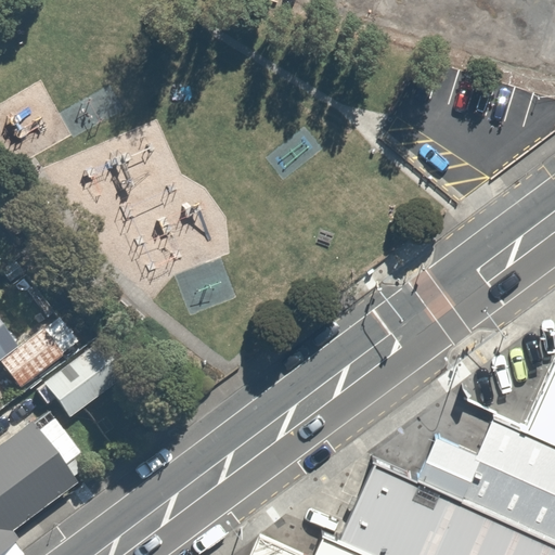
[(82,340),(63,314),(0,361),(0,368),(16,390),(82,340)]
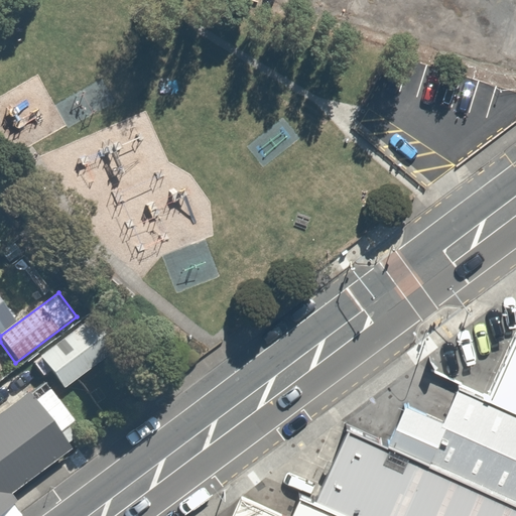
[(0,334),(17,321),(0,298),(0,334)]
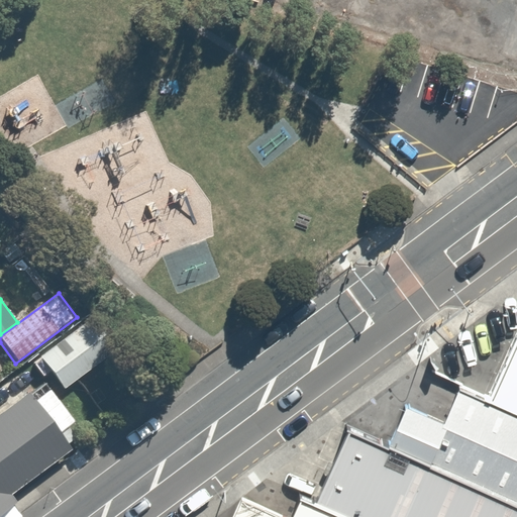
[(58,392),(111,351),(89,322),(36,359),(58,392)]
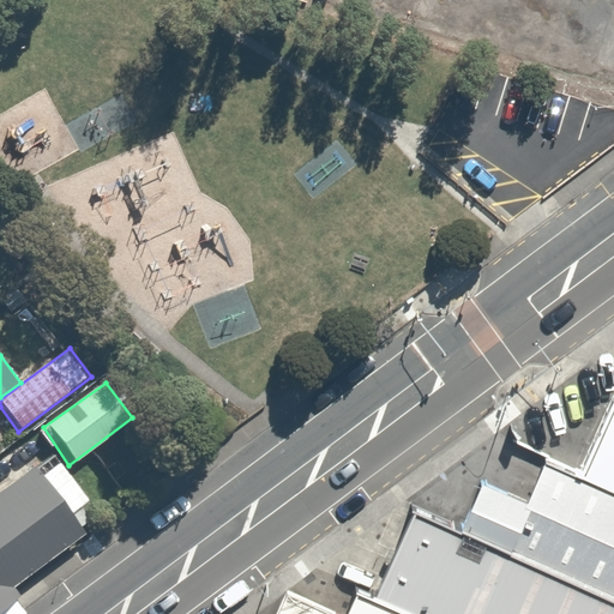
[(613,402),(583,479),(613,493),(613,402)]
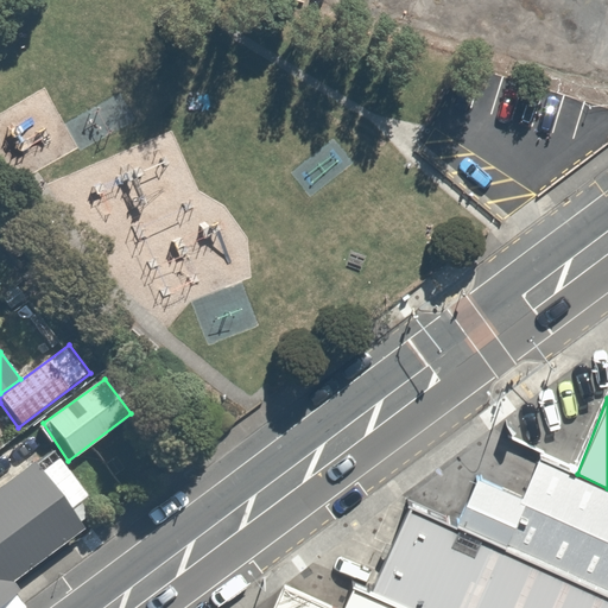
[(457,529),(607,593),(607,488),(577,474),(542,457),(525,499),(479,480),(457,529)]
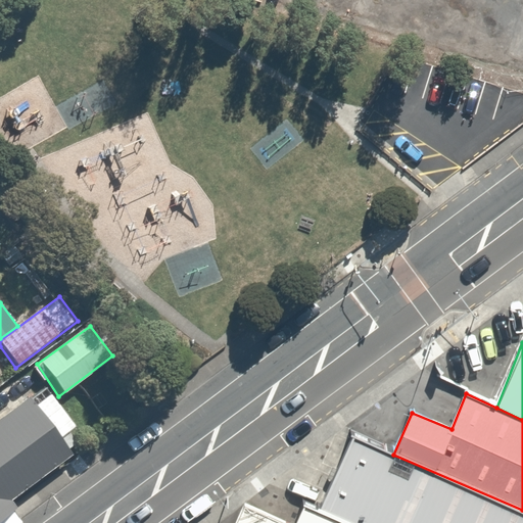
[(12,500),(74,455),(61,438),(77,426),(53,394),(39,405),(32,395),(0,418),(0,521),(14,511),(18,508),(12,500)]
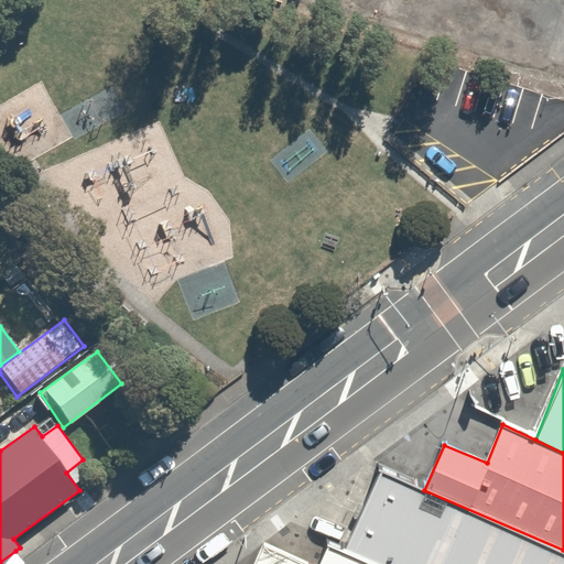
[(344,552),(370,563),(563,563),(563,550),(424,490),(380,470),(344,552)]
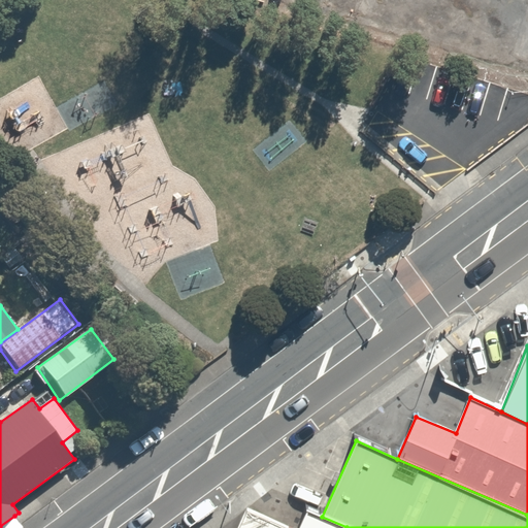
[(240,527),(347,527),(322,517),(307,509),(299,527),(286,527),(249,513),(240,527)]
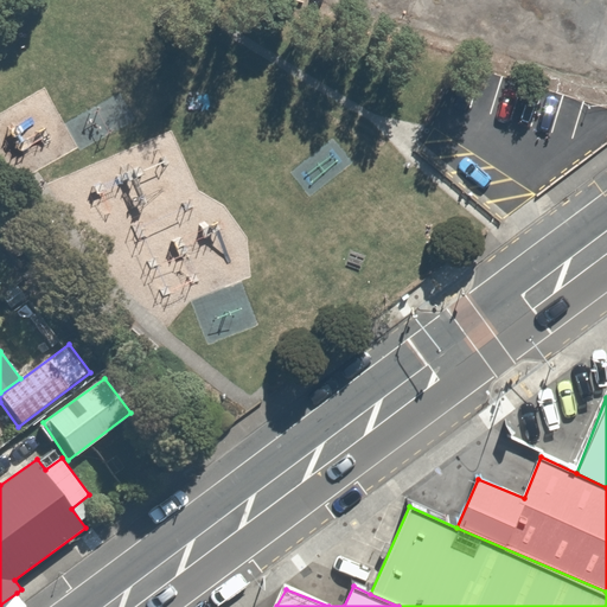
[(0,605),(0,606),(24,606),(26,606),(21,599),(17,593),(0,605)]
